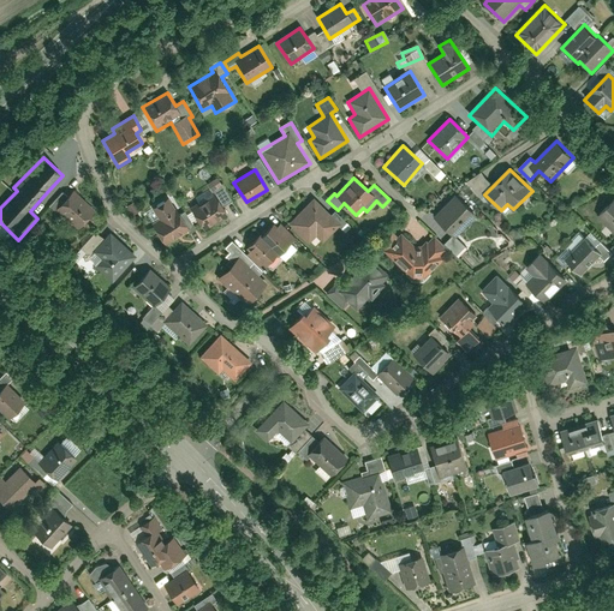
[(96,211),(75,191),(54,210),(76,232),(96,211)]
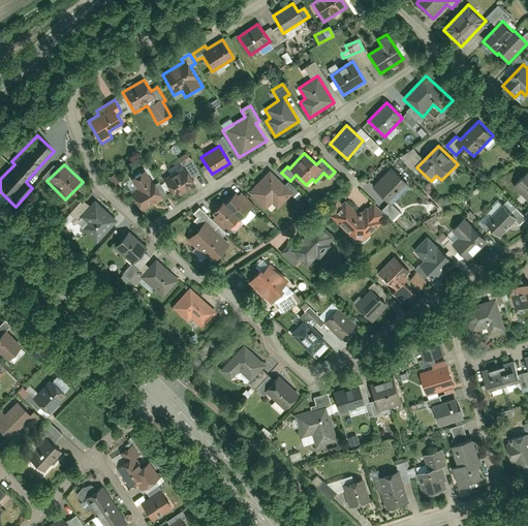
[(185,166),(163,179),(176,199),(197,186),(185,166)]
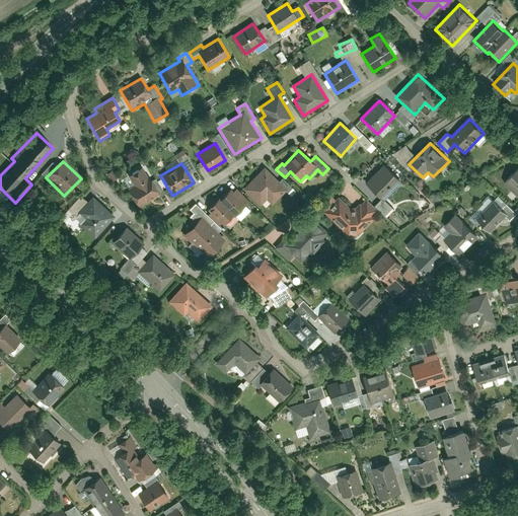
[(401,181),(383,165),(366,183),(383,200),(401,181)]
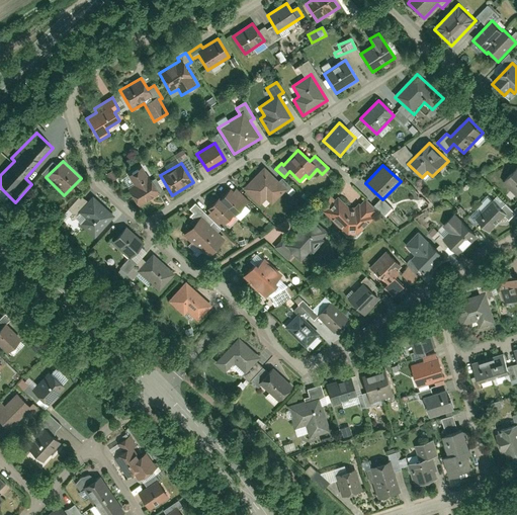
[(160,194),(142,167),(127,176),(135,186),(128,190),(140,207),(160,194)]
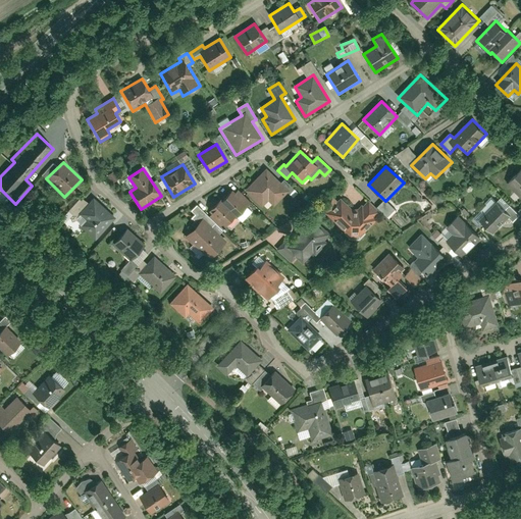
[(266,169),(245,191),(262,207),(268,201),(273,207),(289,192),(266,169)]
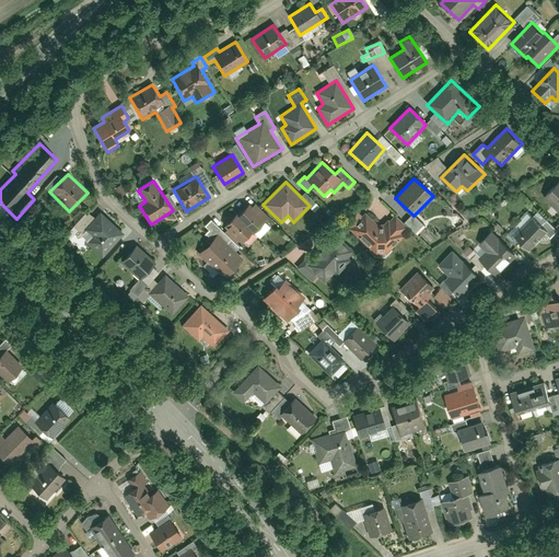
[(558,183),(544,199),(558,213),(558,183)]
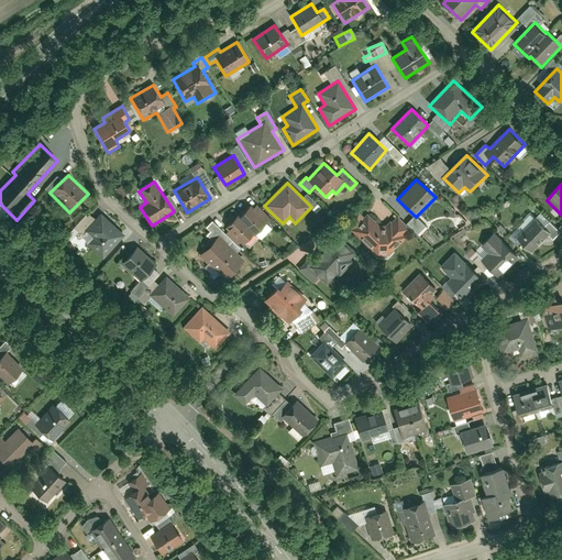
[(271,219),(256,206),(254,208),(251,206),(240,217),(238,216),(227,228),(230,230),(226,234),(238,246),(240,243),(242,245),(254,232),(256,234),(271,219)]
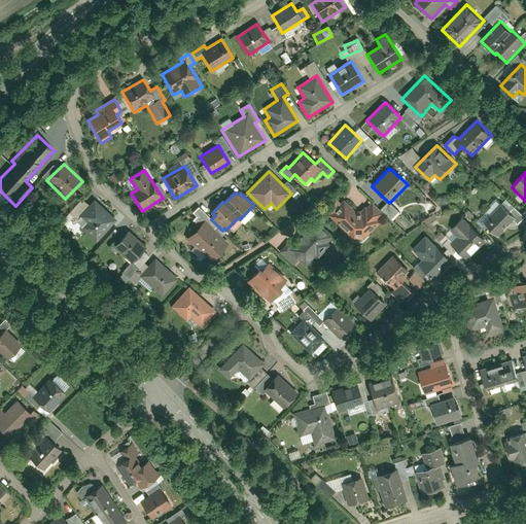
[(385,216),(372,204),(366,209),(365,207),(361,211),(355,211),(343,200),(340,204),(336,200),(325,210),(330,215),(328,217),(352,240),(364,240),(383,222),(381,220),(385,216)]
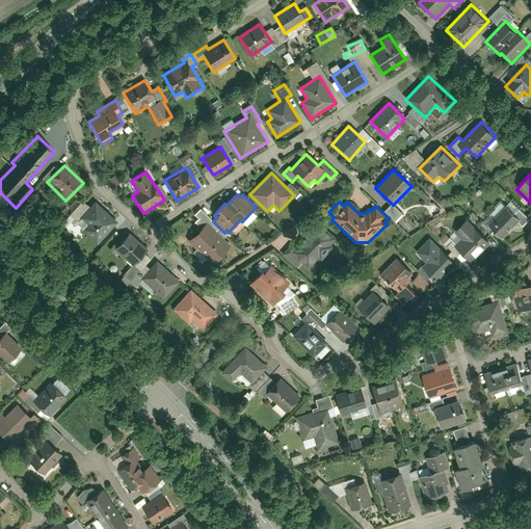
[(118,222),(97,203),(81,219),(89,226),(83,233),(98,245),(118,222)]
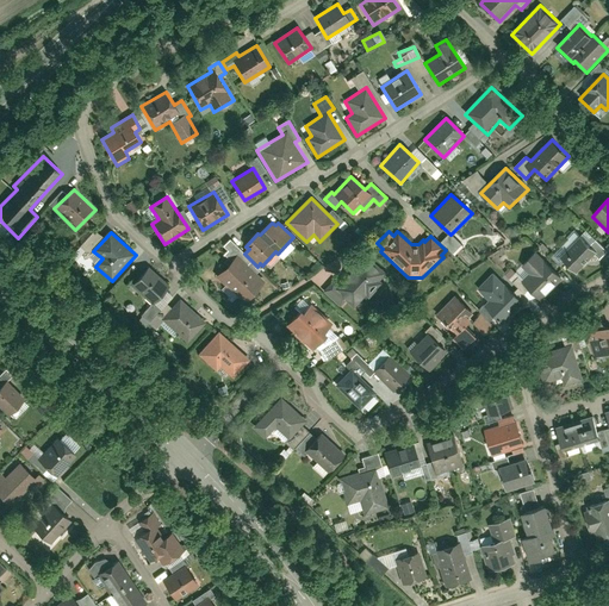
[(580,237),(560,256),(577,274),(597,254),(580,237)]
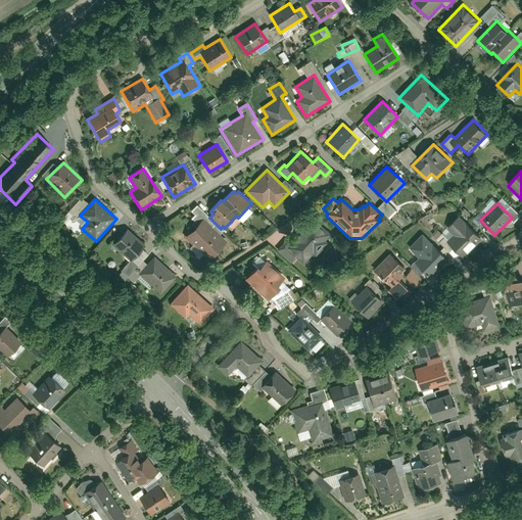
[(482,238),(460,216),(447,229),(455,235),(448,242),(464,257),(482,238)]
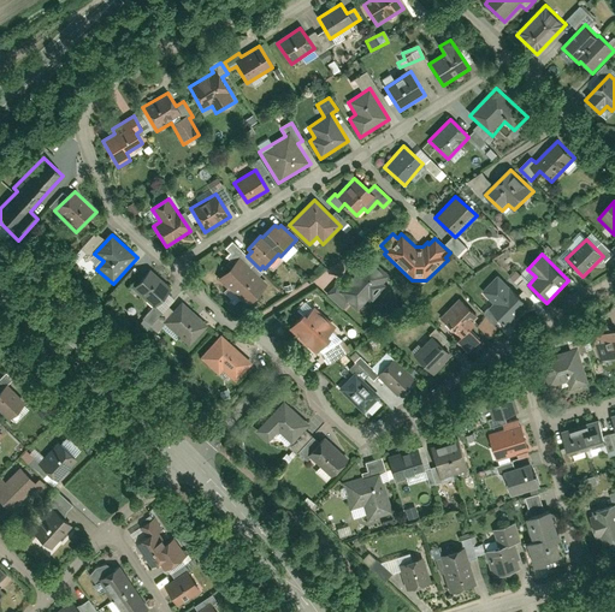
[(238,257),(218,280),(247,307),(267,285),(238,257)]
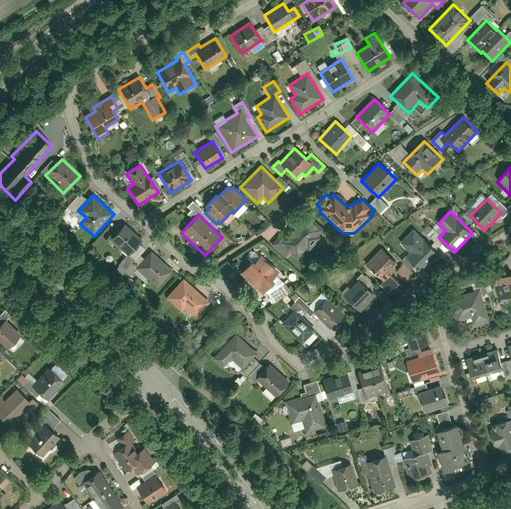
[(323,230),(305,215),(284,239),(279,235),(270,245),(285,258),(290,252),(298,260),(307,250),(309,252),(320,239),(317,236),(323,230)]
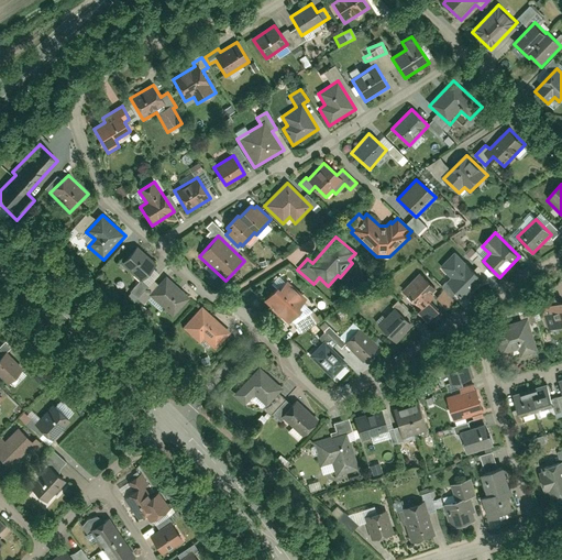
[(157,264),(138,248),(122,266),(141,283),(157,264)]
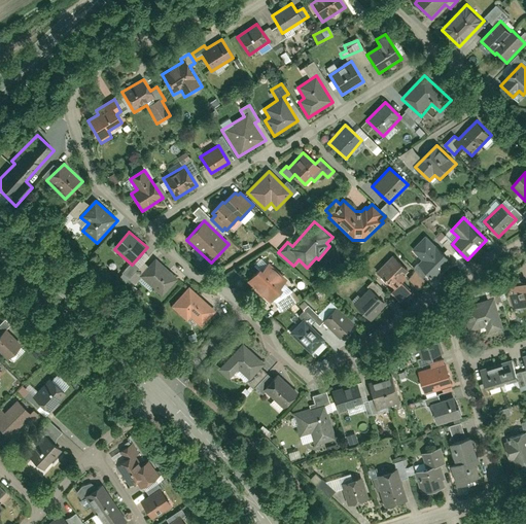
[(454,262),(426,236),(412,250),(422,260),(418,265),(435,281),(454,262)]
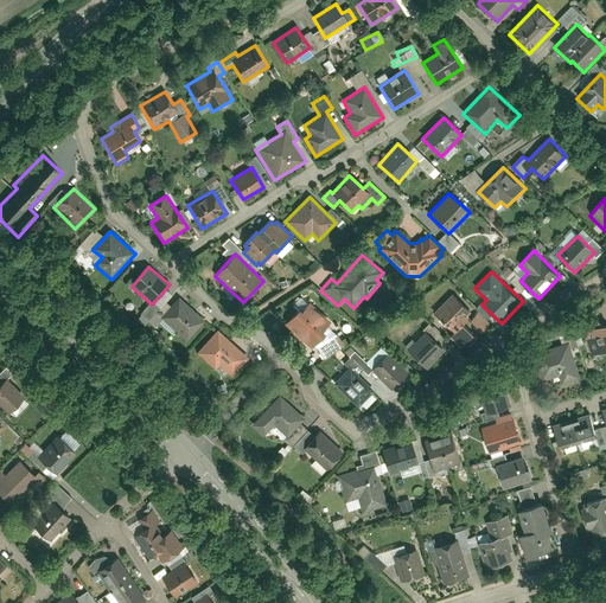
[(471,314),(452,295),(434,313),(452,331),(448,335),(459,347),(472,334),(463,325),(469,320),(482,333),(491,324),(476,309),(471,314)]
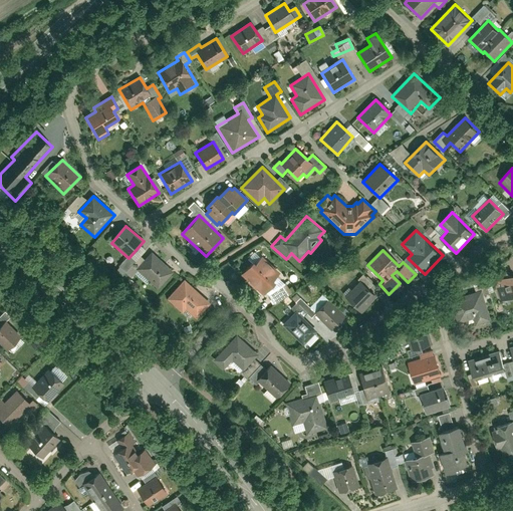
[(175,272),(153,252),(136,270),(159,290),(175,272)]
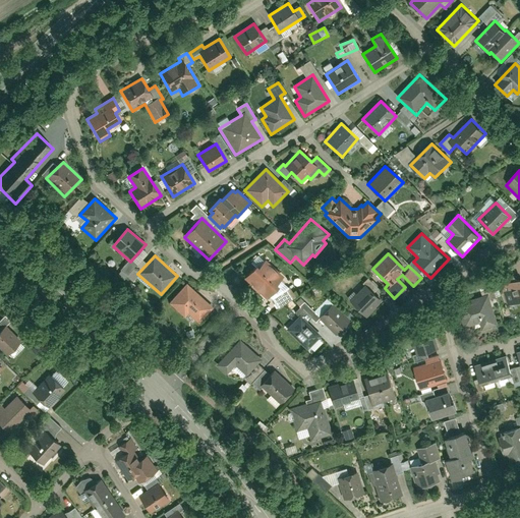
[(262,259),(243,280),(267,300),(285,278),(262,259)]
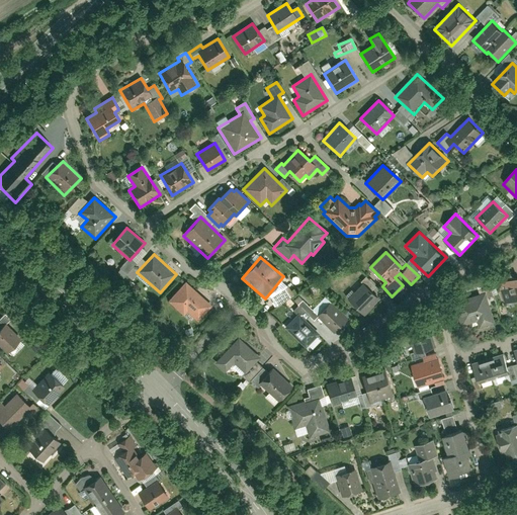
[(516,278),(497,285),(504,306),(516,301),(516,278)]
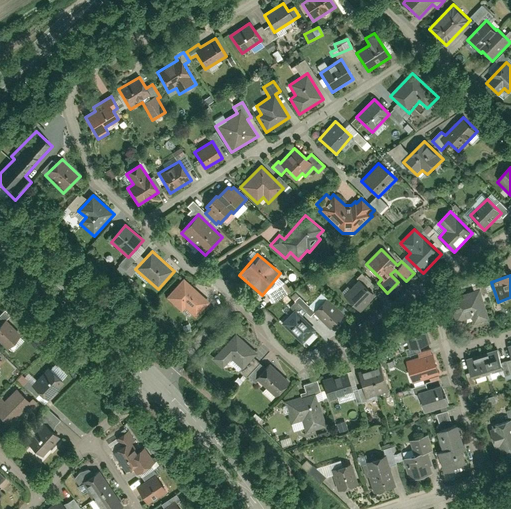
[(209,303),(185,279),(166,298),(181,313),(185,309),(194,318),(209,303)]
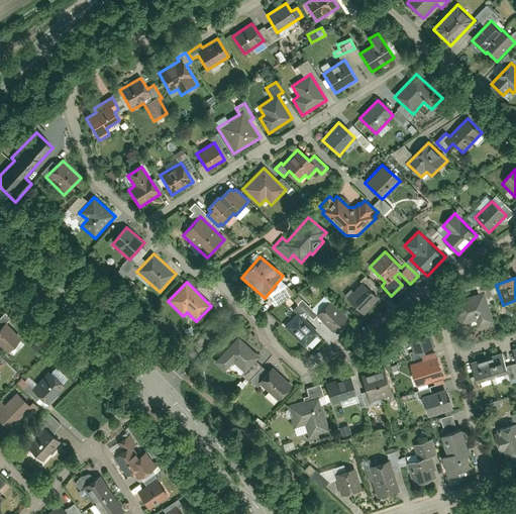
[(380,300),(362,283),(346,298),(364,316),(380,300)]
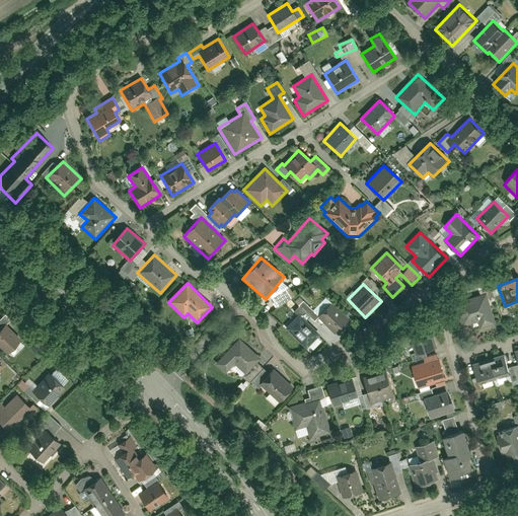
[(497,324),(488,293),(455,303),(463,327),(478,322),(481,328),(497,324)]
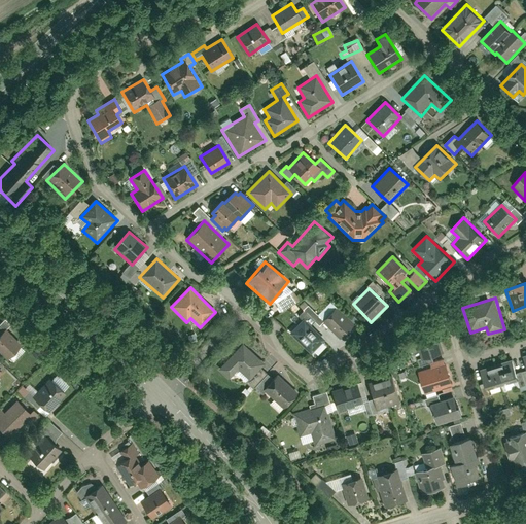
[(279,312),(287,308),(283,299),(274,303),(279,312)]
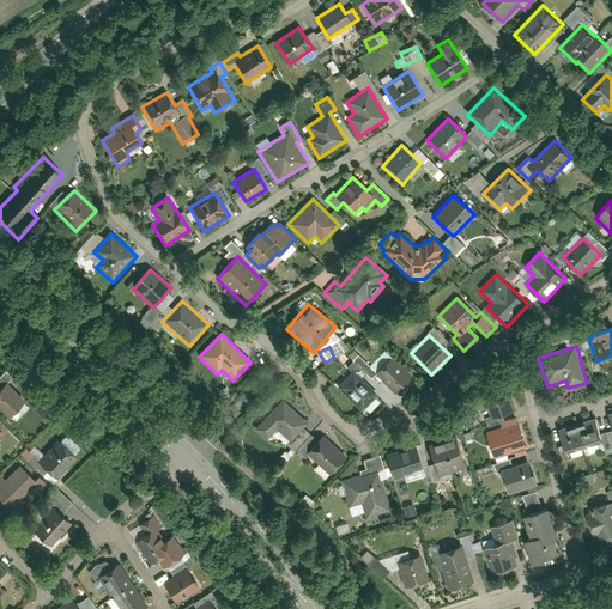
[(362,413),(379,395),(362,379),(367,375),(371,379),(376,375),(375,373),(357,357),(346,369),(351,373),(337,389),(362,413)]
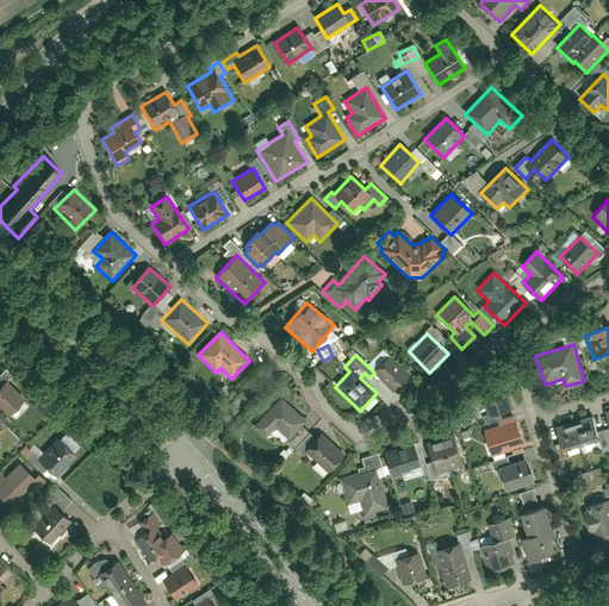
[(393,393),(410,376),(389,356),(373,372),(374,373),(393,393)]
